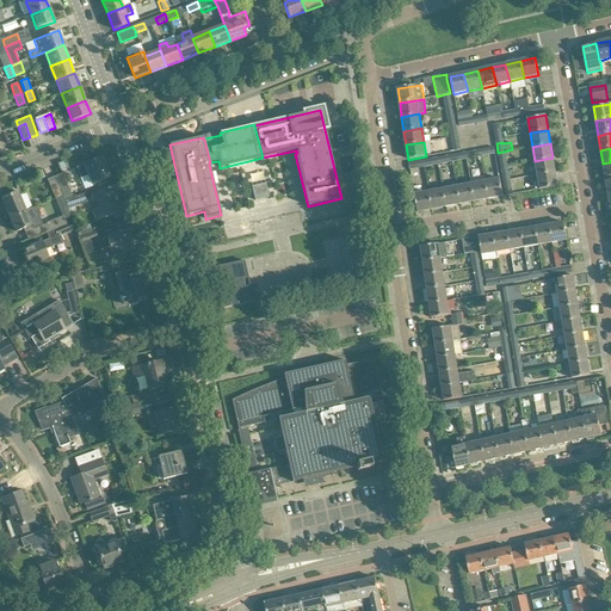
[(76,167),(81,179),(88,177),(92,185),(110,178),(103,158),(76,167)]
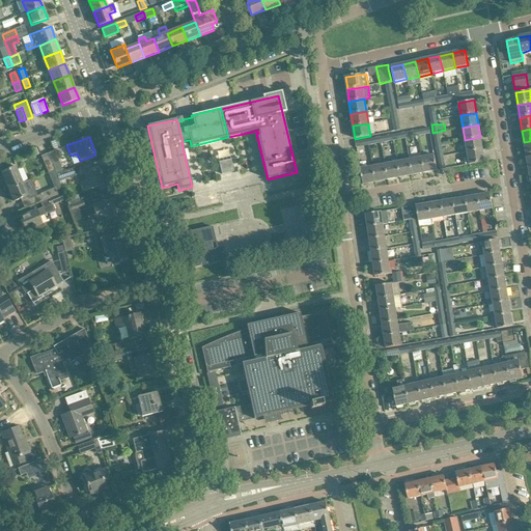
[(482,149),(480,137),(465,140),(468,152),(482,149)]
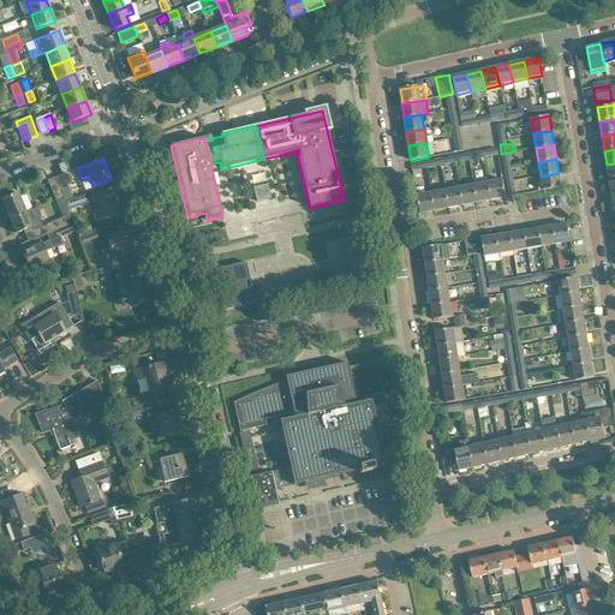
[(561,187),(559,173),(542,177),(544,191),(561,187)]
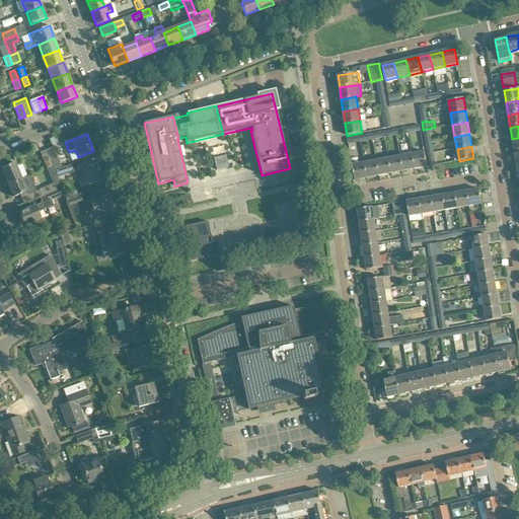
[(53,166),(55,170),(61,168),(53,148),(47,151),(54,166),(53,166)]
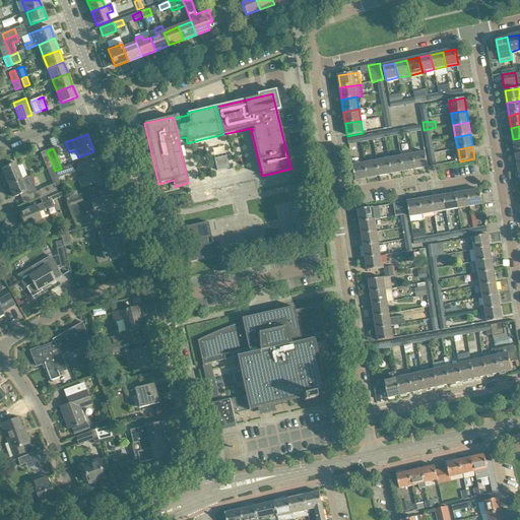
[(47,170),(53,167),(54,167),(47,151),(41,153),(47,170)]
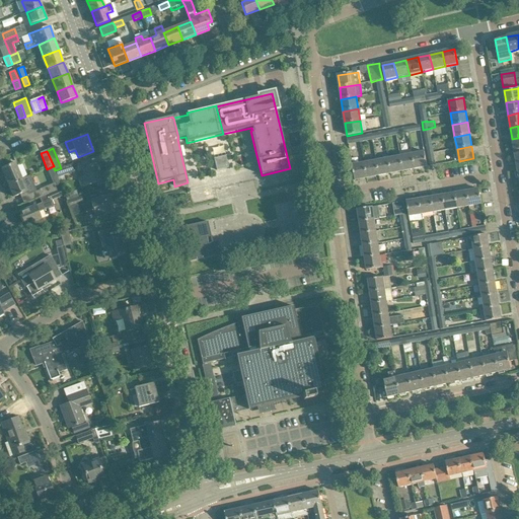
[(427,167),(425,152),(413,154),(415,169),(427,167)]
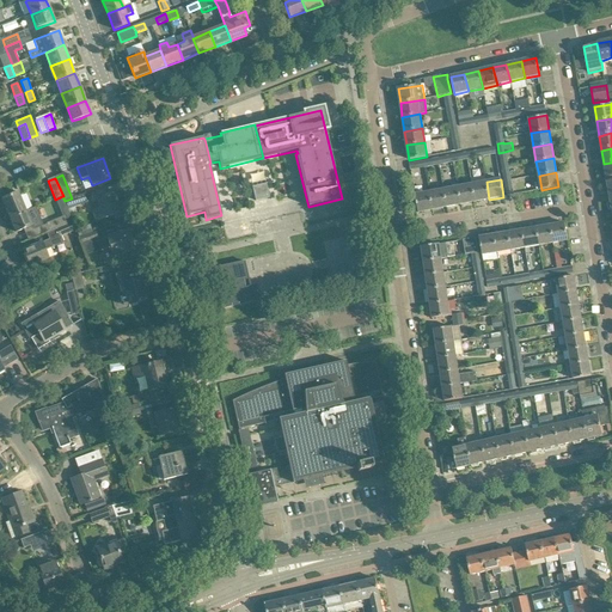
[(489,200),(487,182),(472,184),(476,202),(489,200)]
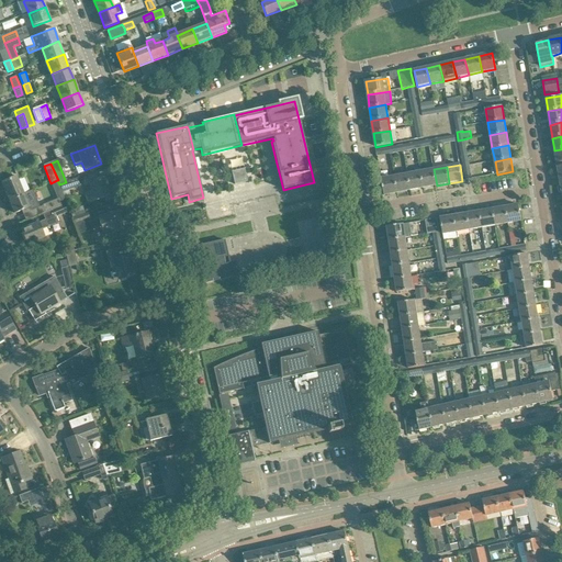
[(232,171),(235,184),(247,181),(245,169),(232,171)]
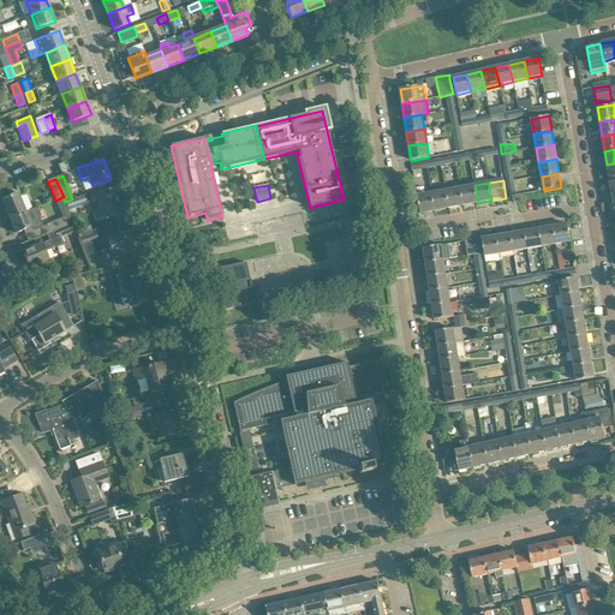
[(478,203),(475,185),(460,187),(464,206),(478,203)]
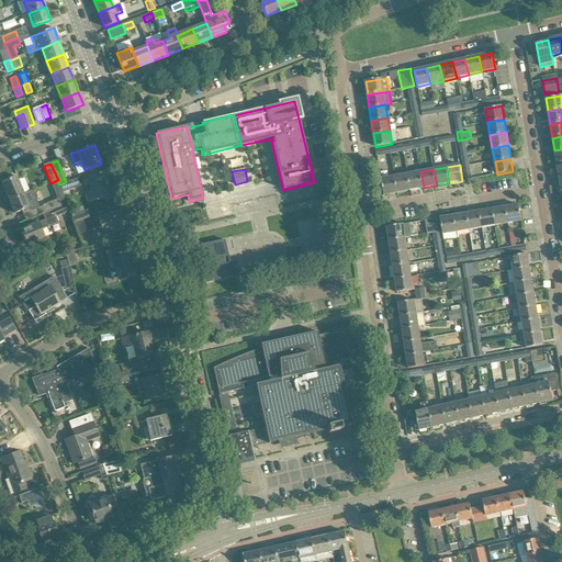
[(424,188),(420,171),(407,175),(411,190),(424,188)]
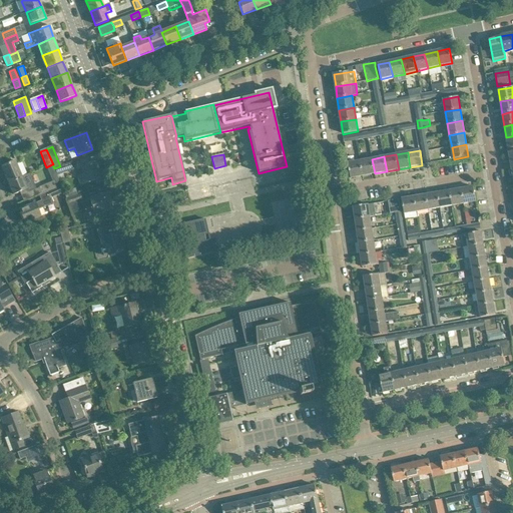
[(375,173),(372,159),(360,161),(363,176),(375,173)]
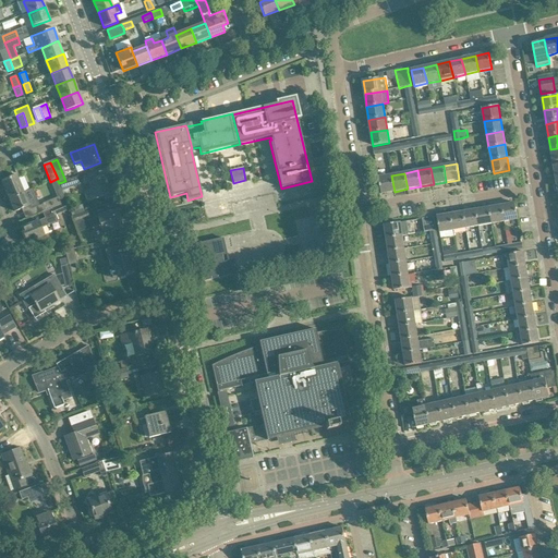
[(1,182),(9,199),(24,193),(16,176),(1,182)]
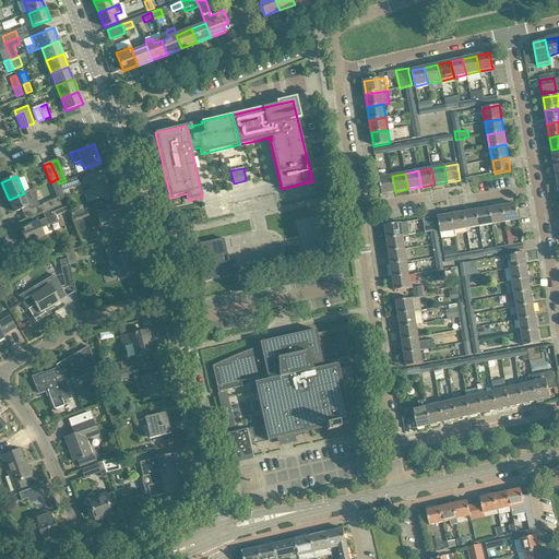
[(395,192),(392,176),(379,178),(382,194),(395,192)]
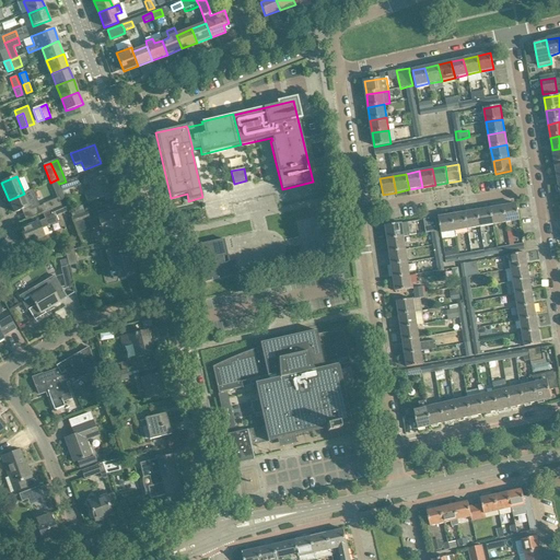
[(66,182),(59,184),(62,191),(81,186),(78,177),(66,182)]
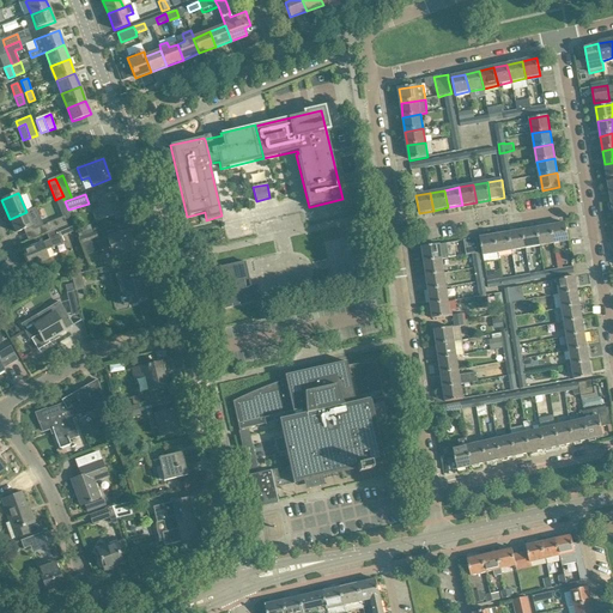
[(121,202),(117,204),(115,194),(97,200),(101,210),(92,212),(96,222),(114,216),(115,219),(126,216),(121,202)]
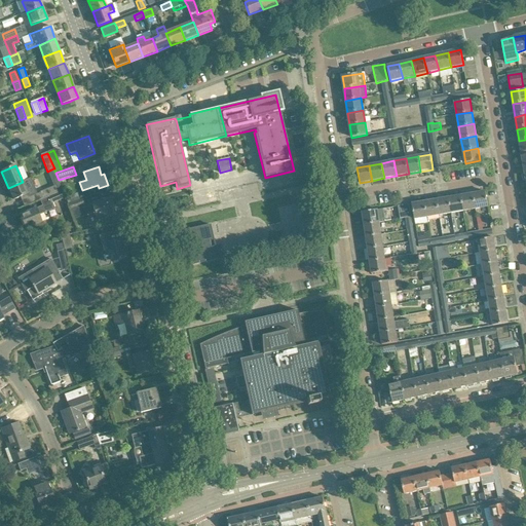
[(23,182),(8,188),(13,199),(27,194),(23,182)]
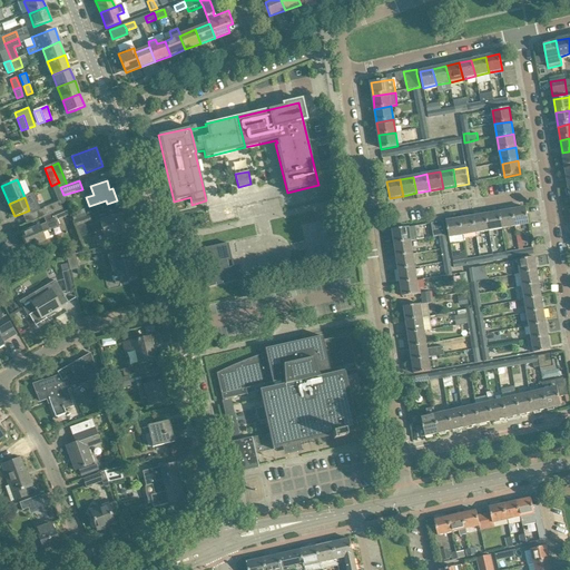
[(43,208),(47,216),(65,208),(61,202),(43,208)]
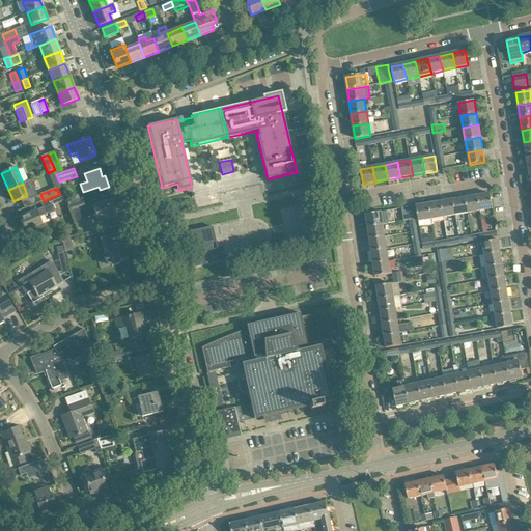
[(44,201),(40,202),(43,208),(20,218),(26,231),(42,224),(39,218),(57,211),(54,204),(66,199),(63,193),(60,194),(44,201)]
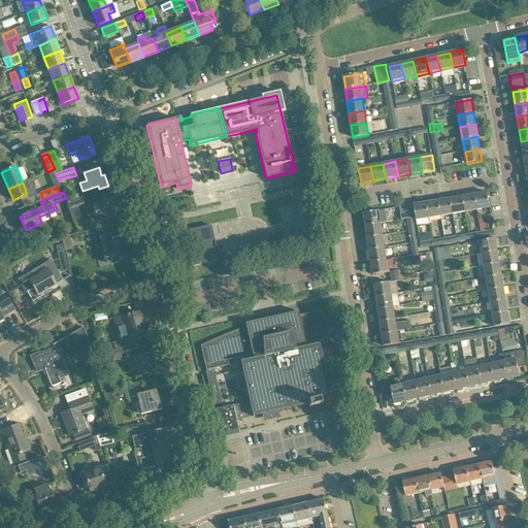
[(477,209),(490,207),(488,193),(474,195),(477,209)]
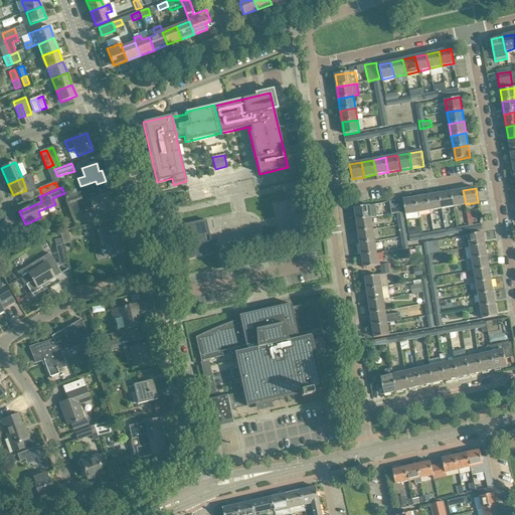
[(463,190),(452,192),(454,206),(466,204),(463,190)]
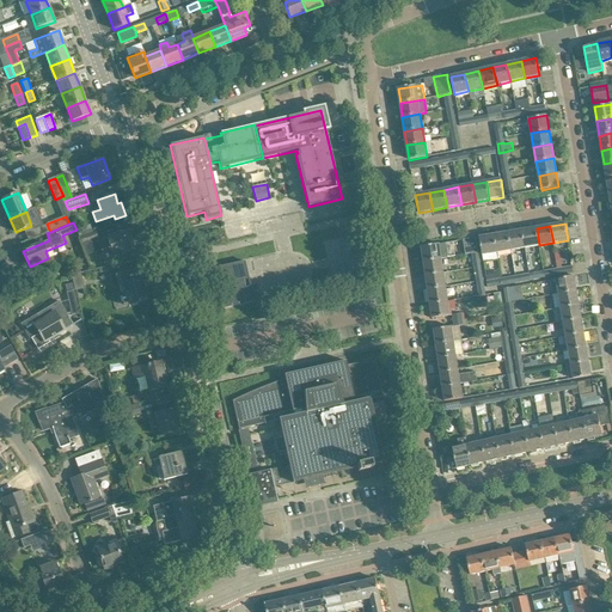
[(537,228),(522,231),(525,248),(539,245),(537,228)]
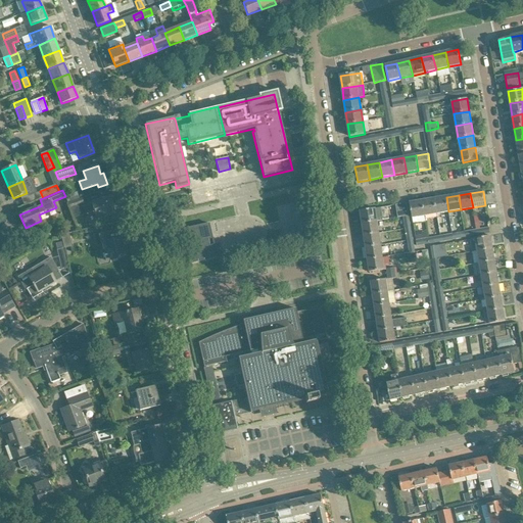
[(92,204),(83,207),(86,215),(94,211),(97,219),(113,214),(108,197),(91,203),(92,204)]
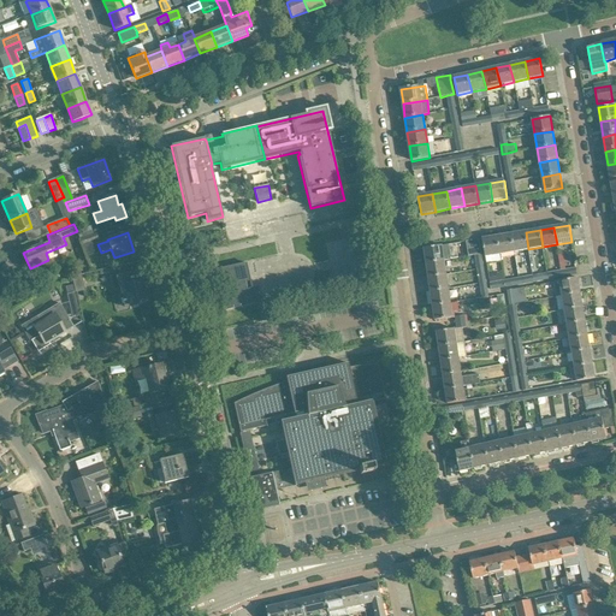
[(528,249),(526,232),(511,235),(514,252),(528,249)]
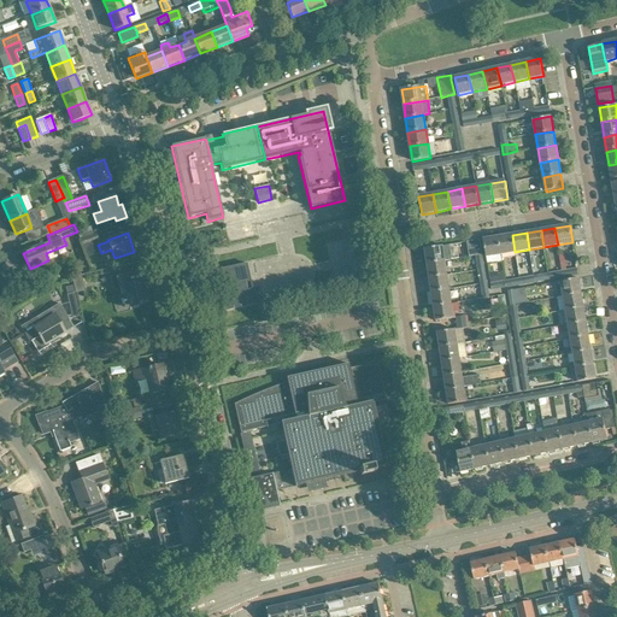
[(81,239),(82,244),(83,247),(98,241),(95,234),(81,239)]
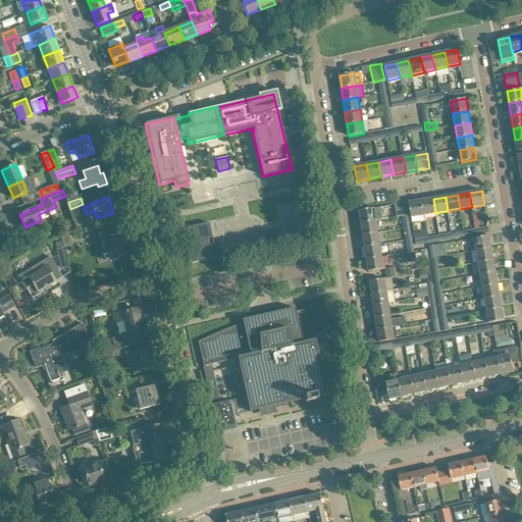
[(433,199),(421,201),(424,215),(435,213),(433,199)]
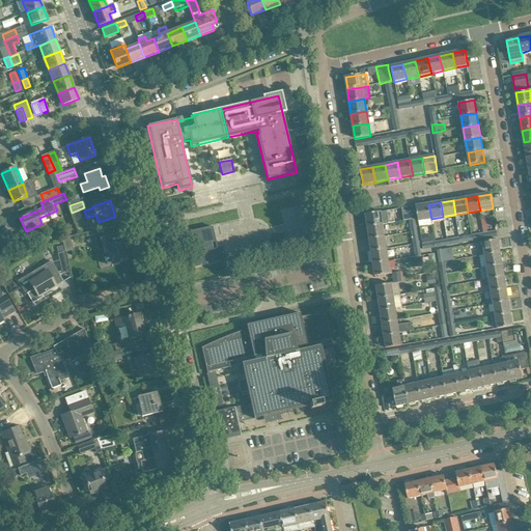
[(431,219),(428,204),(416,206),(418,221),(431,219)]
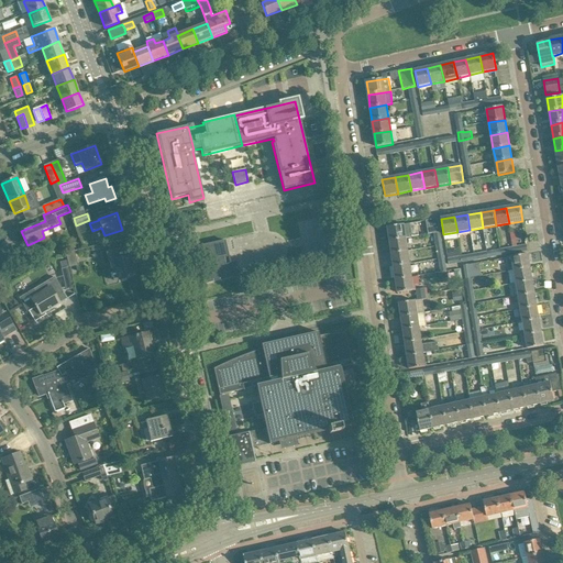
[(438,219),(428,221),(430,234),(434,234),(440,233),(438,219)]
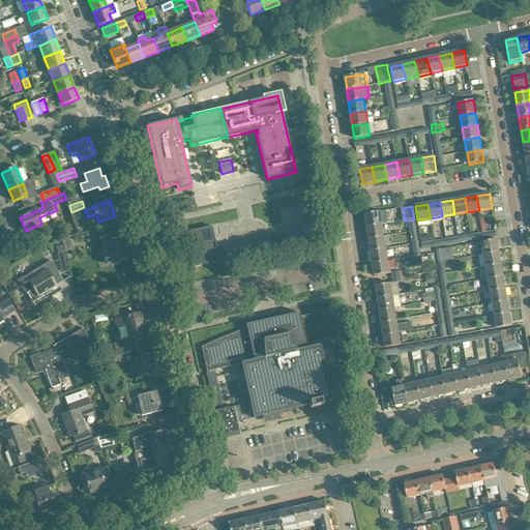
[(387,221),(386,210),(365,213),(366,227),(382,224),(388,224),(387,221)]
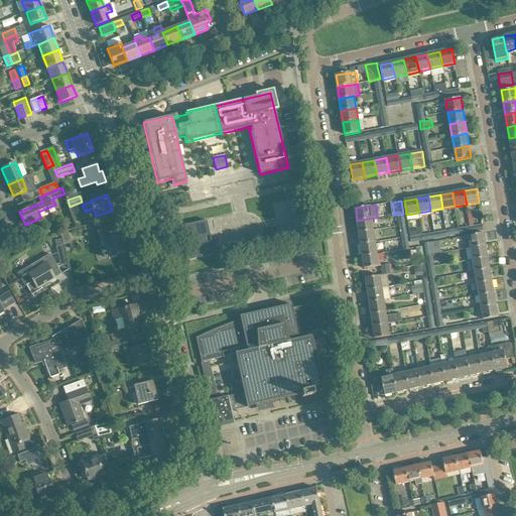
[(374,230),(372,218),(357,221),(359,233),(374,230)]
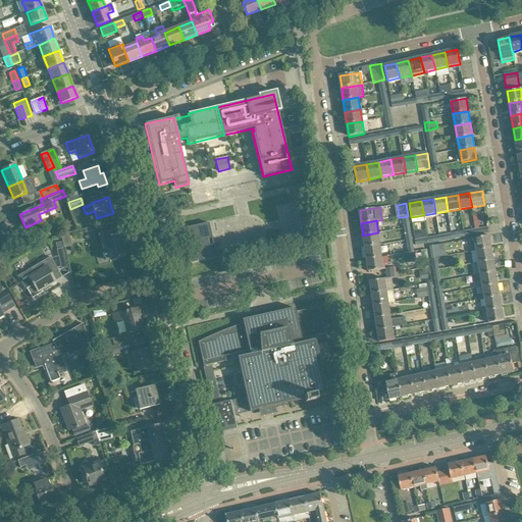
[(208,223),(183,228),(190,263),(221,256),(218,243),(212,245),(211,239),(212,239),(208,223)]
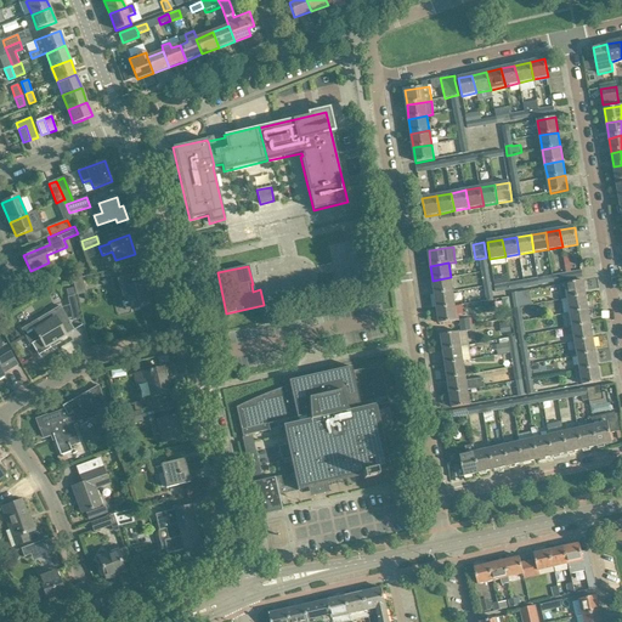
[(72,280),(77,295),(85,294),(82,277),(72,280)]
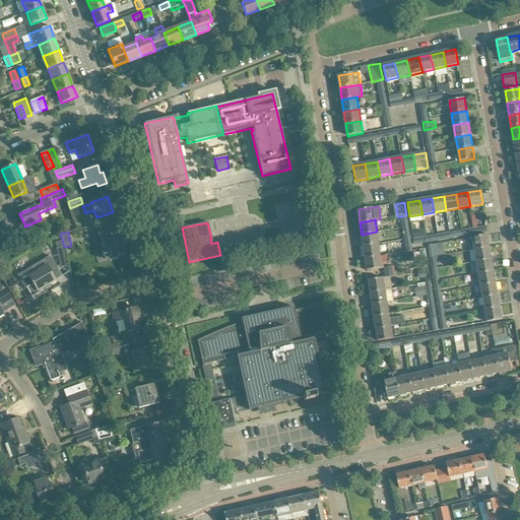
[(124,255),(119,238),(109,240),(107,232),(93,235),(95,244),(105,242),(107,250),(104,251),(106,259),(109,259),(117,257),(119,257),(124,255)]
